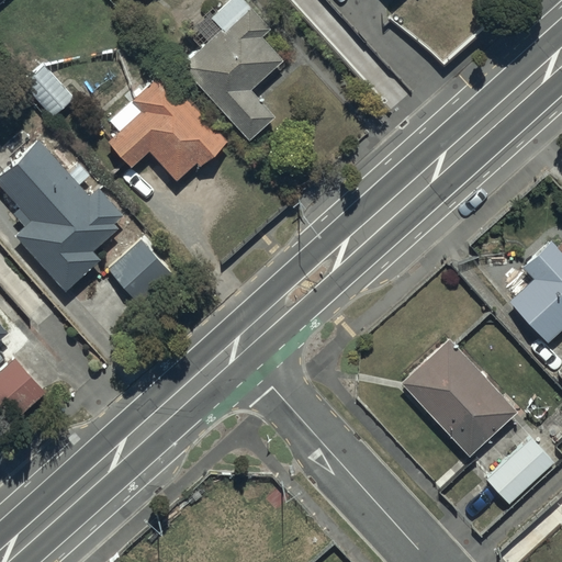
[(270,29),(242,0),(232,0),(211,20),(221,30),(180,69),(248,141),(273,116),(250,92),(282,62),(260,37),(270,29)]
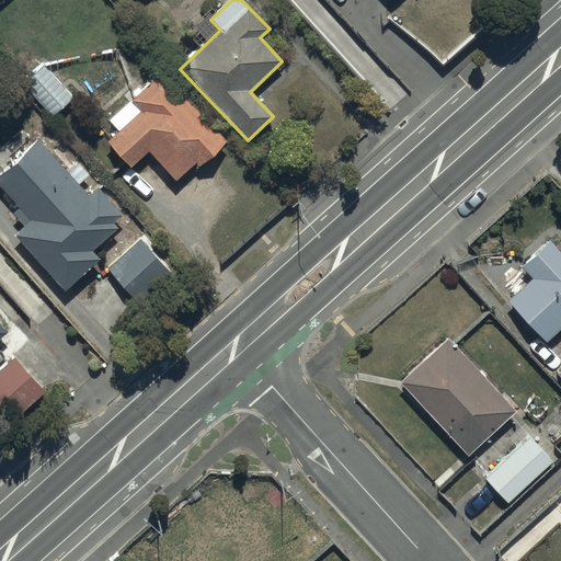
[(73,98),(42,63),(25,77),(34,87),(30,91),(53,116),(73,98)]
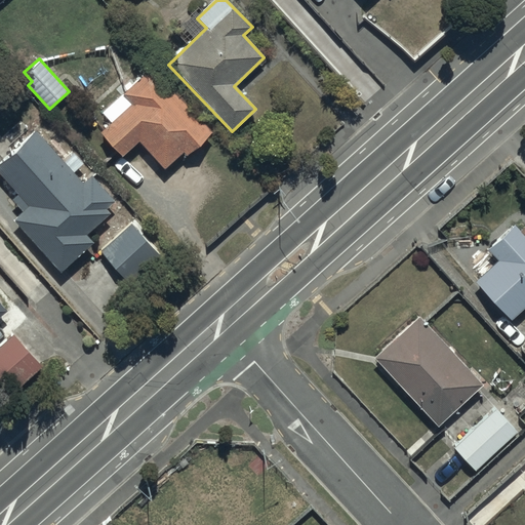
[(211,133),(152,69),(103,113),(111,123),(99,133),(121,157),(138,142),(163,169),(184,151),(188,155),(211,133)]
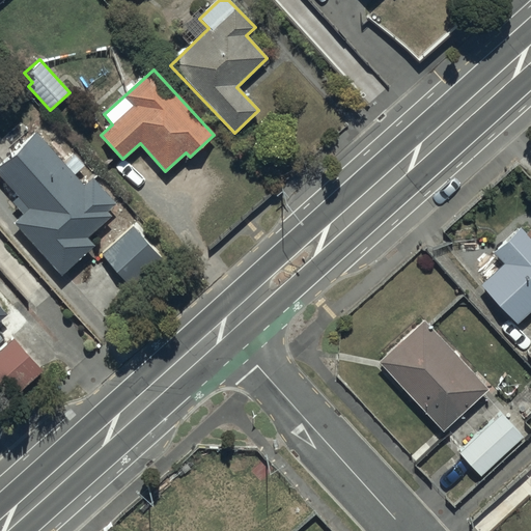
[(65,164),(36,133),(0,166),(0,175),(19,196),(11,202),(23,215),(14,223),(62,276),(95,245),(88,238),(111,216),(107,211),(116,202),(93,178),(85,186),(75,174),(85,166),(75,156),(65,164)]
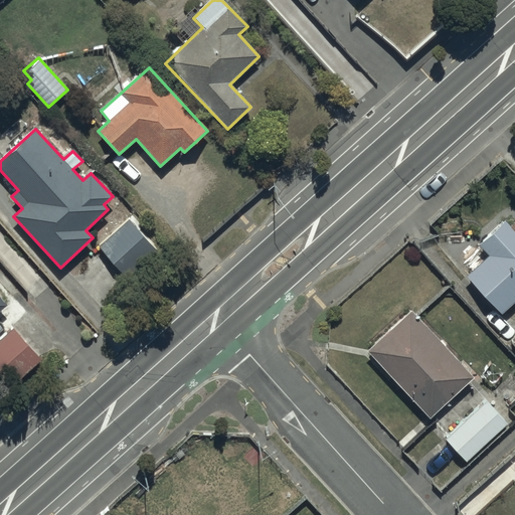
[(158,254),(128,220),(100,245),(129,279),(158,254)]
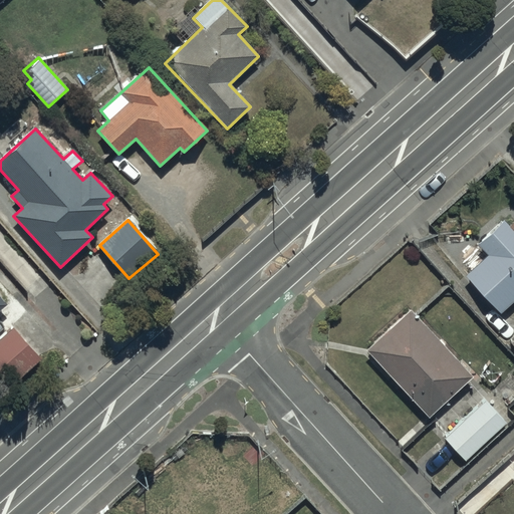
[(513,231),(513,232),(503,221),(477,244),(488,255),(466,275),(501,313),(513,300),(513,231)]
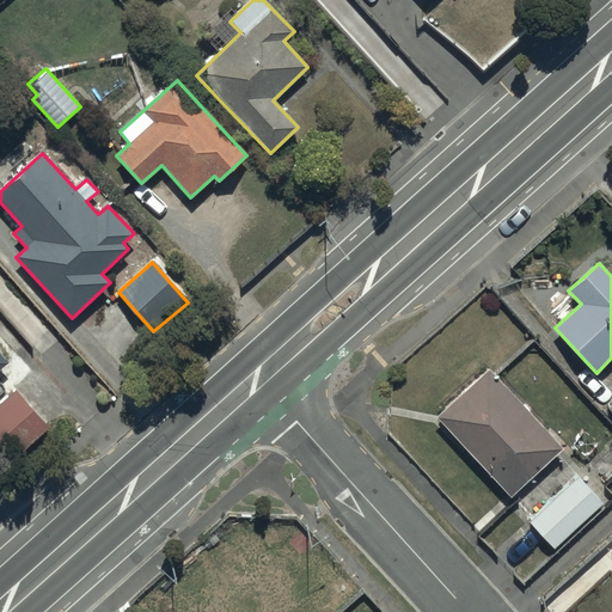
[(0,373),(12,362),(0,350),(0,373)]
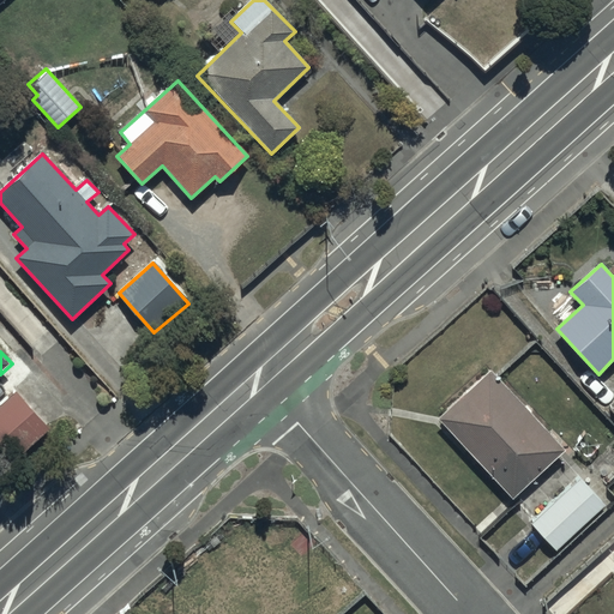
[(564,449),(492,369),(439,417),(511,497),(564,449)]
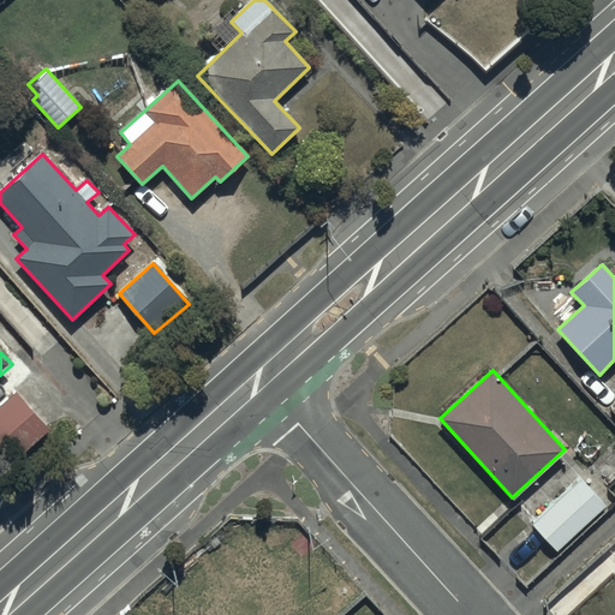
[(16,394),(0,407),(0,449),(12,464),(49,430),(16,394)]
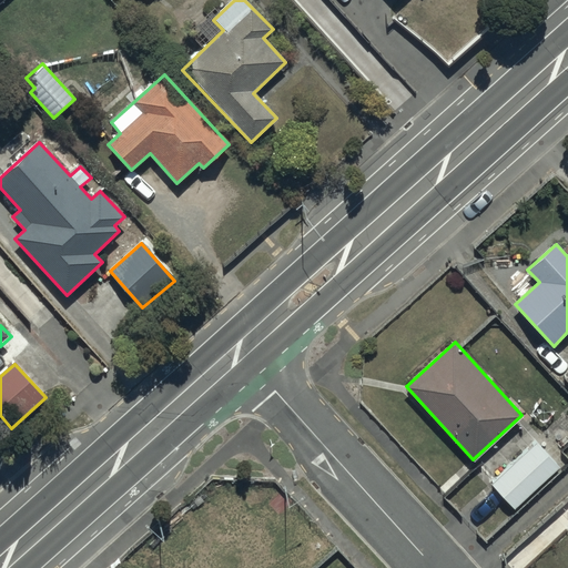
[(561,469),(537,443),(493,483),(516,509),(561,469)]
